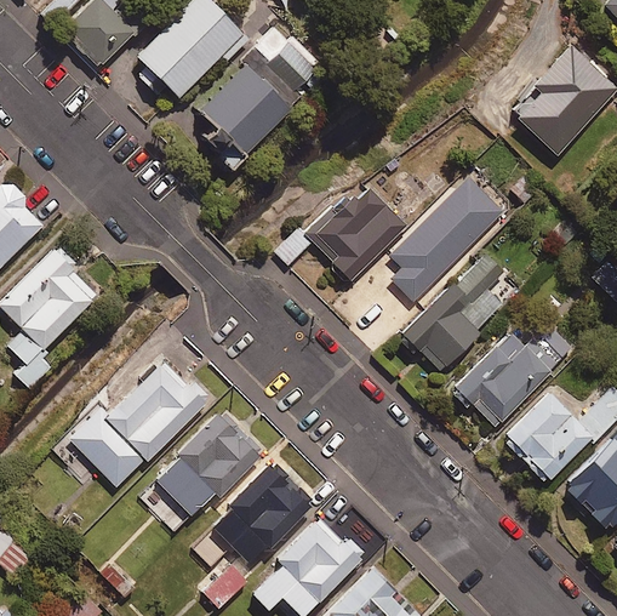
[(102,0),(93,0),(67,27),(103,64),(135,33),(102,0)]
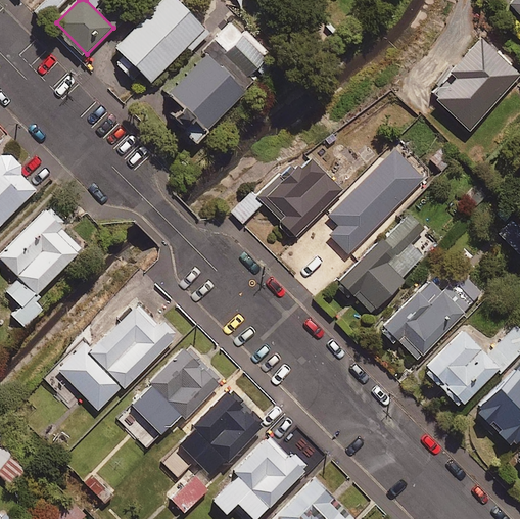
[(213,39),(174,0),(171,0),(116,54),(152,90),(188,55),(192,58),(213,39)]
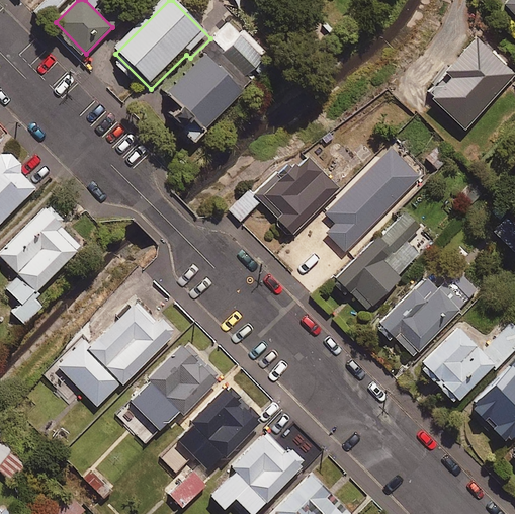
[(264,60),(242,36),(223,54),(245,77),(264,60)]
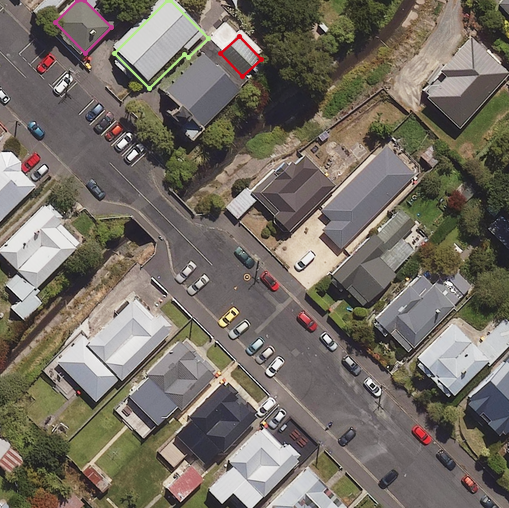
[(508,70),(472,38),(441,71),(446,75),(426,97),(462,130),(508,78),(508,70)]
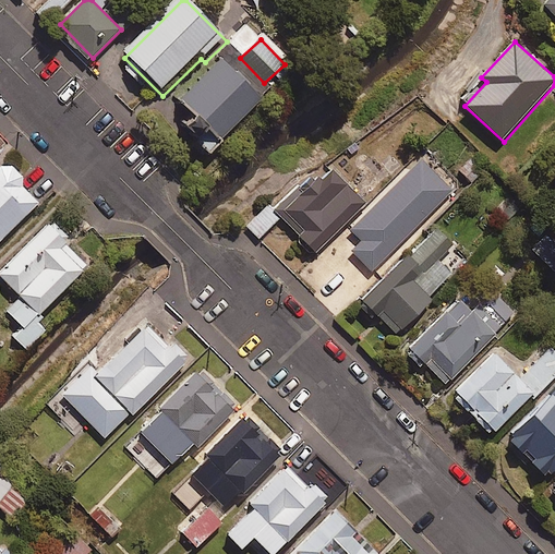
[(181,122),(210,151),(264,98),(222,55),(177,99),(190,113),(181,122)]
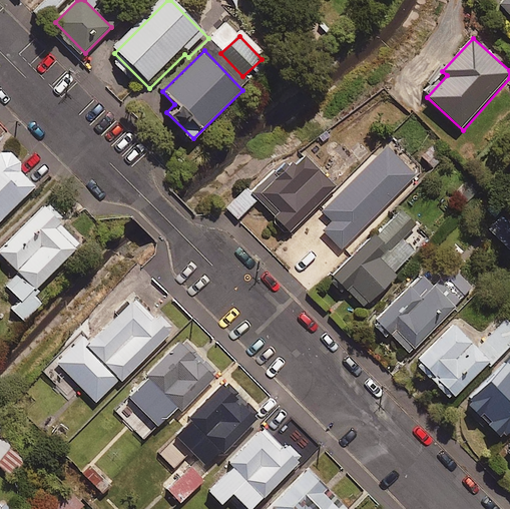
[(450,155),(439,144),(424,159),(436,170),(450,155)]
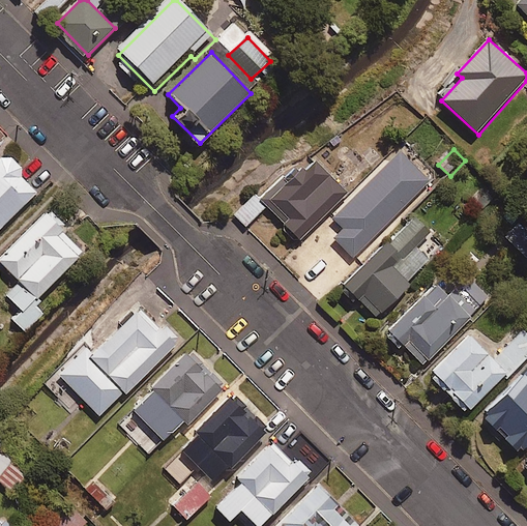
[(0,153),(0,229),(40,191),(2,151),(0,153)]
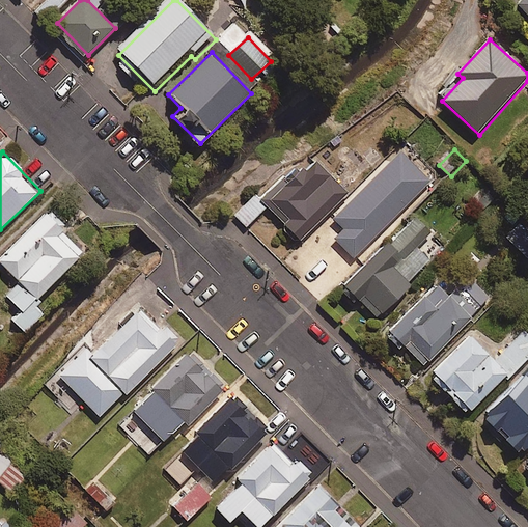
[(309,153),(259,200),(300,242),(350,194),(309,153)]
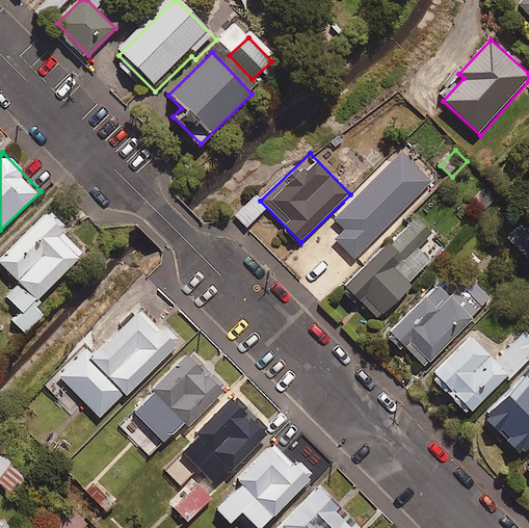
[(435,187),(402,153),(333,220),(345,233),(336,242),(356,264),(435,187)]
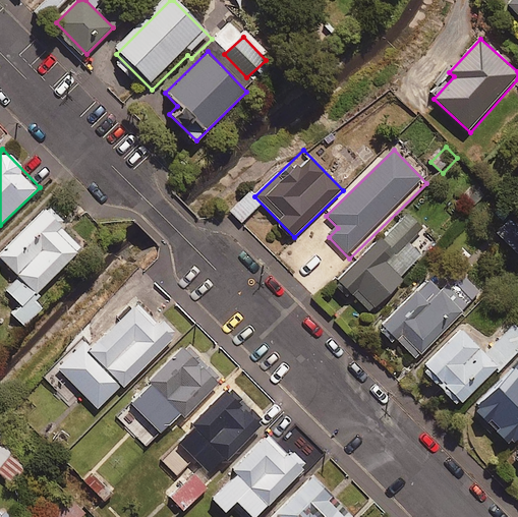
[(82,248),(46,211),(0,254),(0,255),(20,277),(6,290),(22,306),(37,293),(82,248)]
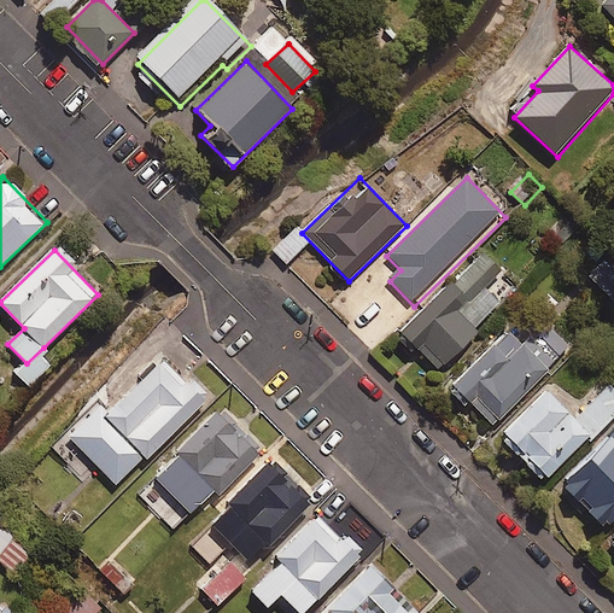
[(452,282),(398,334),(436,373),(479,331),(461,311),(471,302),(452,282)]
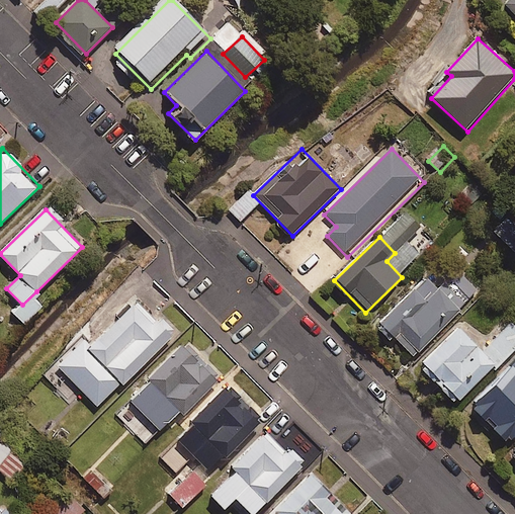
[(427,274),(375,325),(412,362),(481,295),(458,272),(441,288),(427,274)]
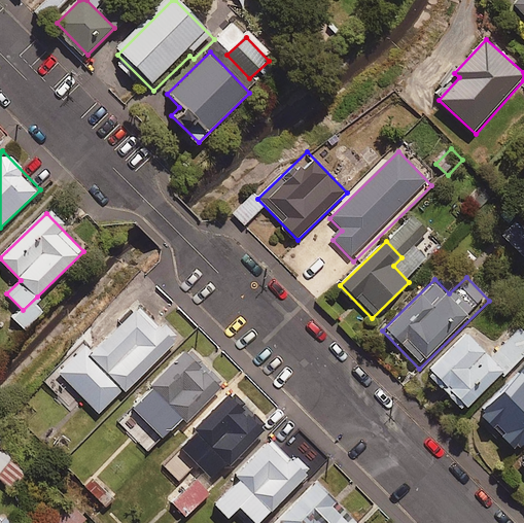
[(88,345),(59,372),(101,416),(178,341),(141,304),(93,351),(88,345)]
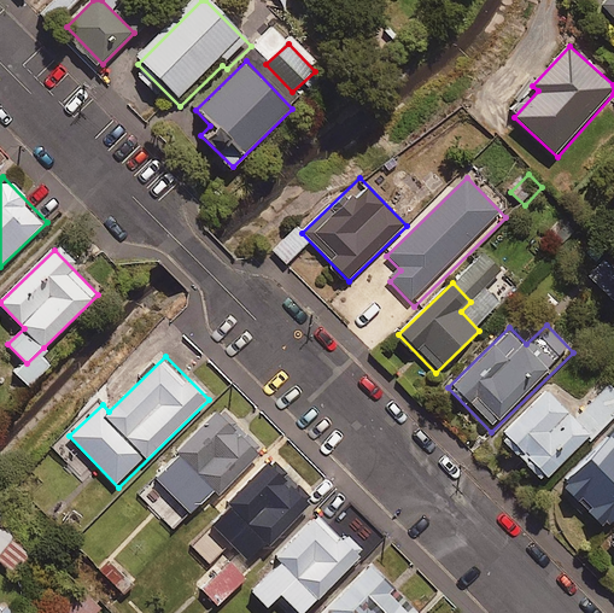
[(577,420),(594,437),(613,416),(613,387),(612,386),(577,420)]
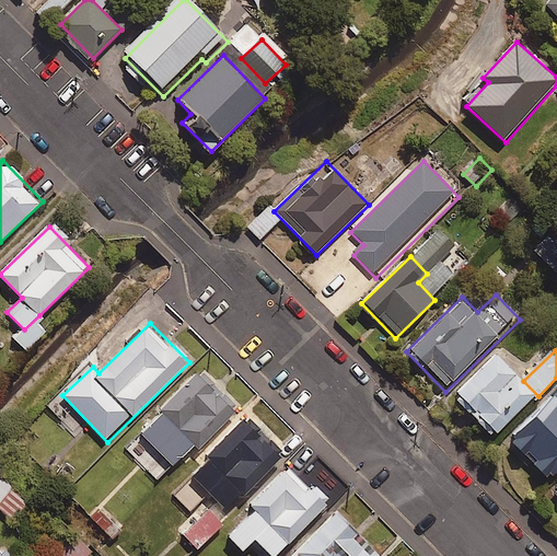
[(497,354),(455,394),(497,437),(538,396),(523,381),(497,354)]
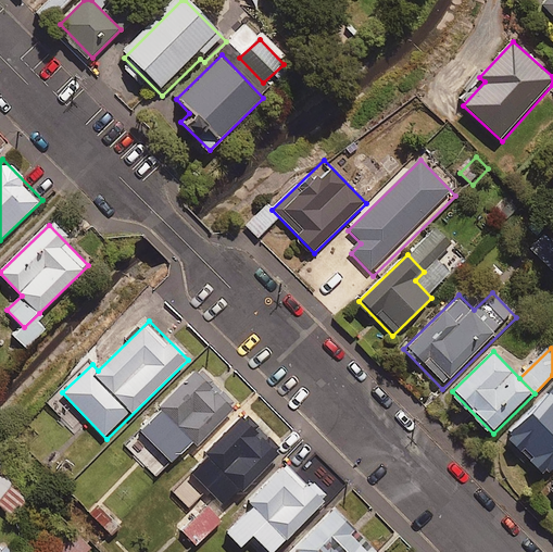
[(236,408),(199,369),(139,427),(176,466),(236,408)]
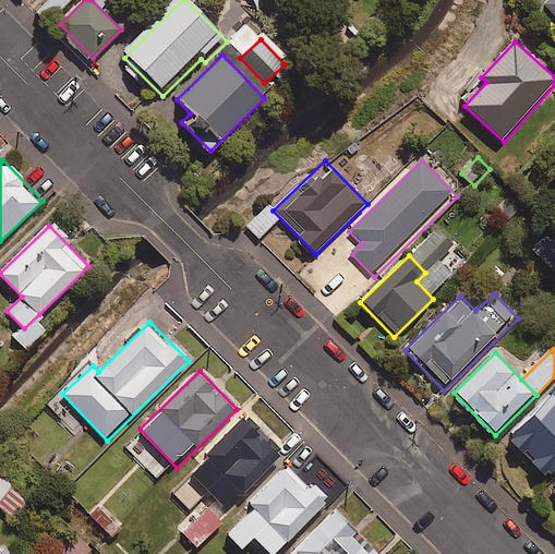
[(554,393),(508,438),(546,478),(554,469),(554,393)]
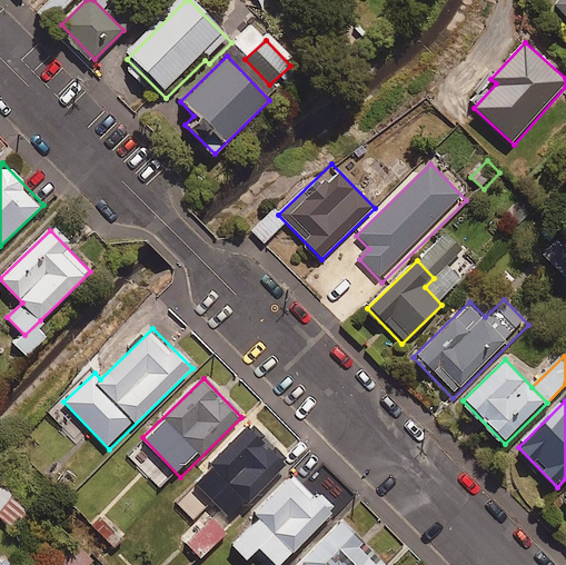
[(285,467),(246,427),(210,462),(249,502),(285,467)]
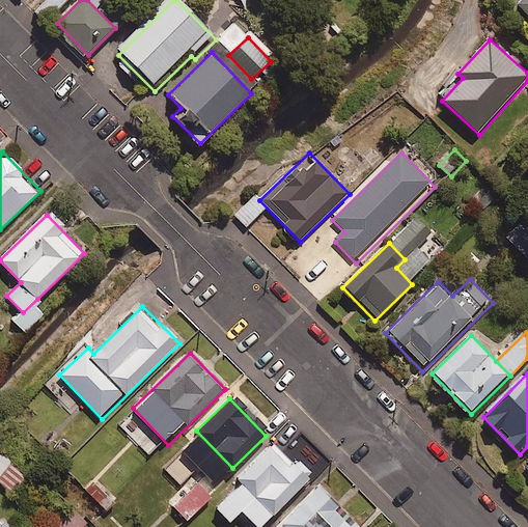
[(243,484),(218,508),(229,521),(240,510),(255,526),(261,526),(311,478),(277,442),(238,479),(243,484)]
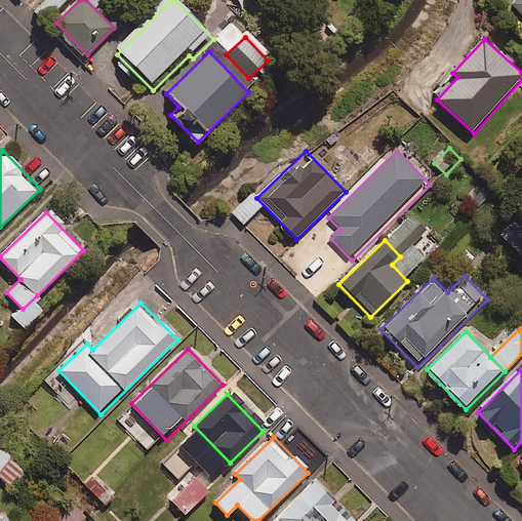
[(0,438),(0,475),(18,453),(0,438)]
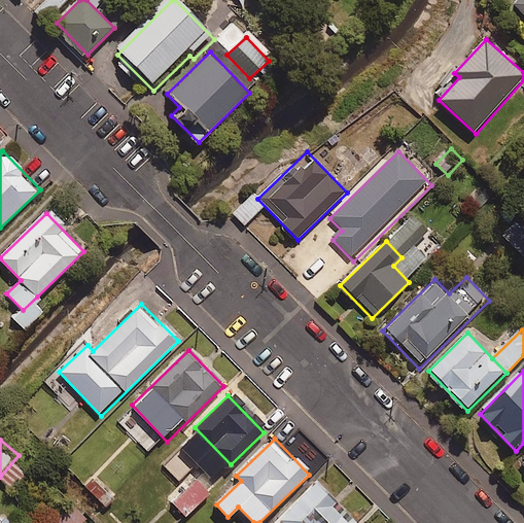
[(212,493),(200,480),(173,504),(185,518),(212,493)]
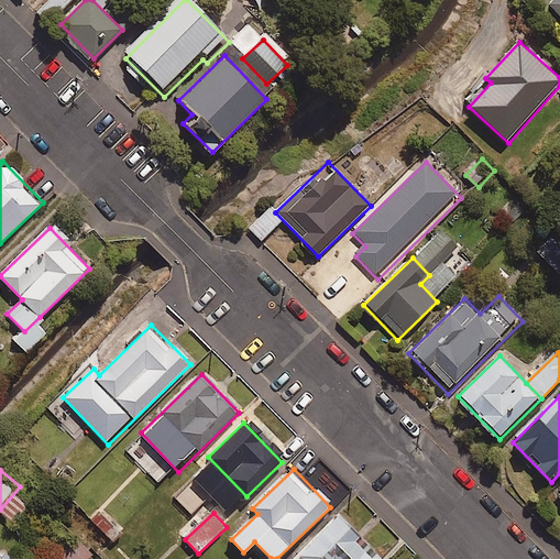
[(381,558),(340,516),(299,556),(302,558),(381,558)]
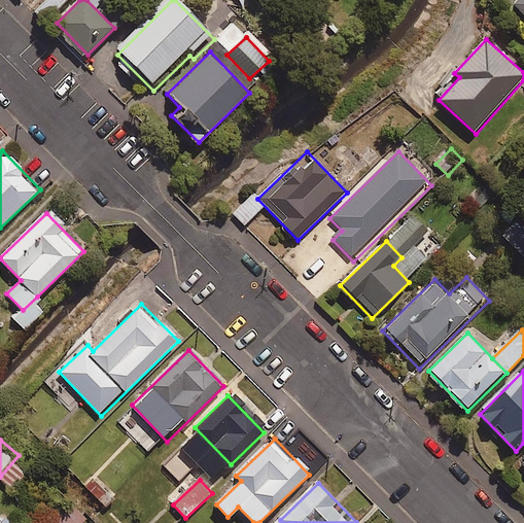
[(84,522),(88,520),(74,506),(57,522),(84,522)]
